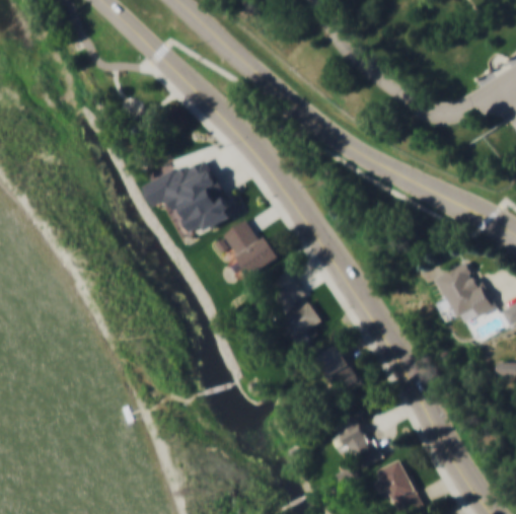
[(142,188),(152,210),(166,204),(172,216),(177,213),(190,239),(234,220),(207,158),(142,188)]
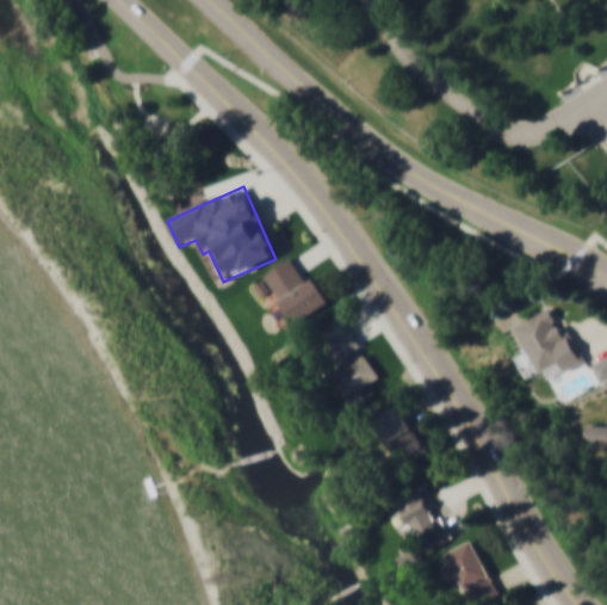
[(285,328),(326,303),(310,278),(302,284),(287,263),(256,282),(285,328)]
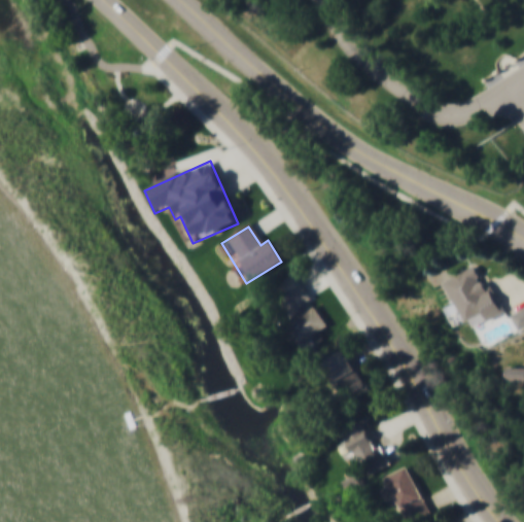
[(442,283),(460,324),(482,315),(486,323),(500,317),(478,267),(442,283)]
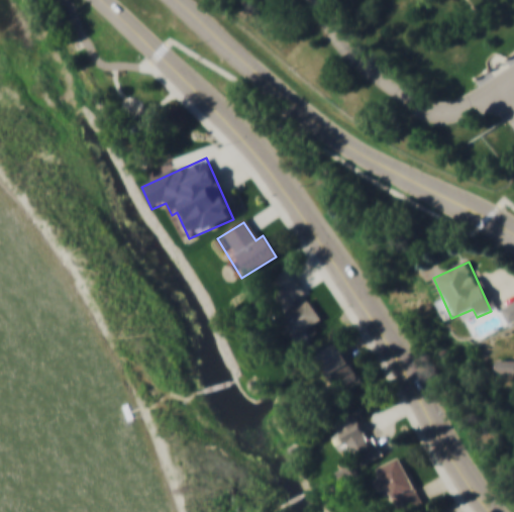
[(290,342),(321,324),(293,277),(262,295),(290,342)]
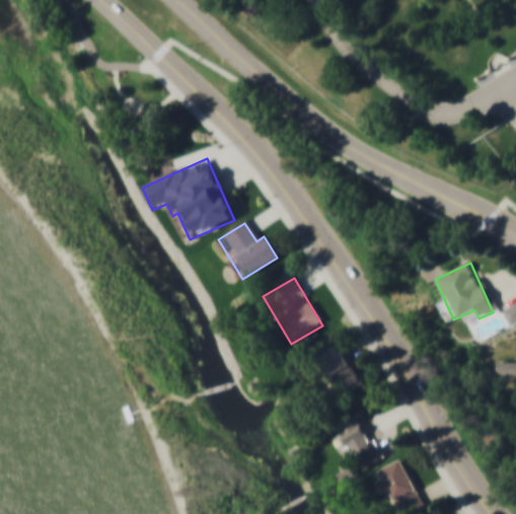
[(336,392),(357,378),(337,348),(315,362),(336,392)]
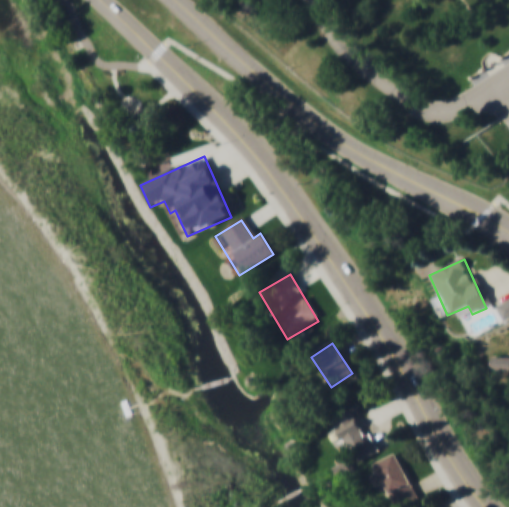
[(377,454),(354,415),(330,430),(353,469),(377,454)]
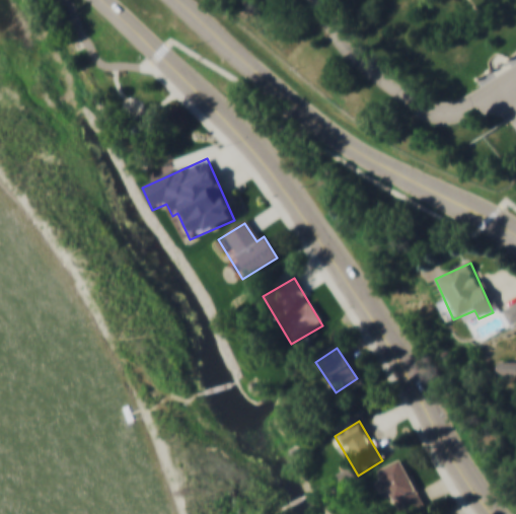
[(399,462),(376,472),(381,482),(374,486),(381,502),(391,497),(398,513),(406,513),(420,506),(399,462)]
